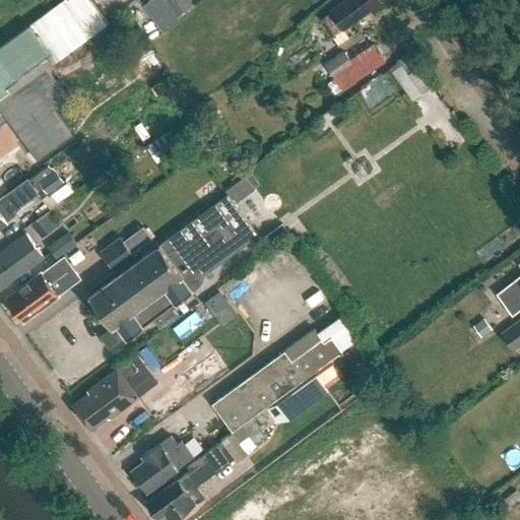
[(108,19),(93,0),(63,0),(0,47),(0,100),(46,66),(108,19)]
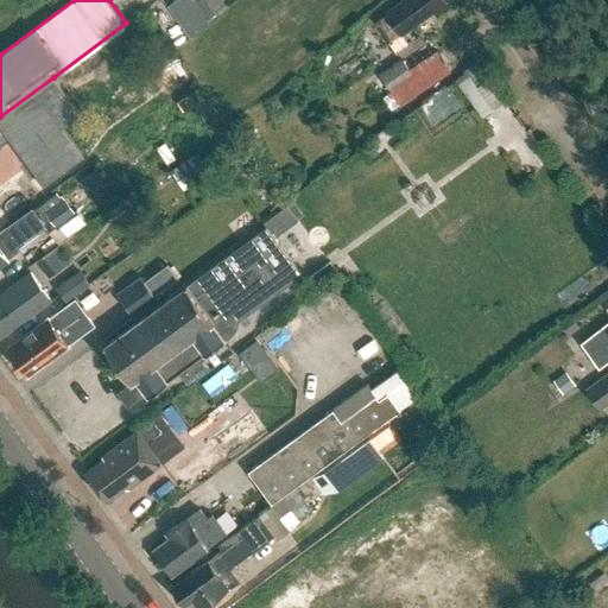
[(172,0),(168,5),(190,36),(209,21),(206,17),(223,4),(220,0),(172,0)]
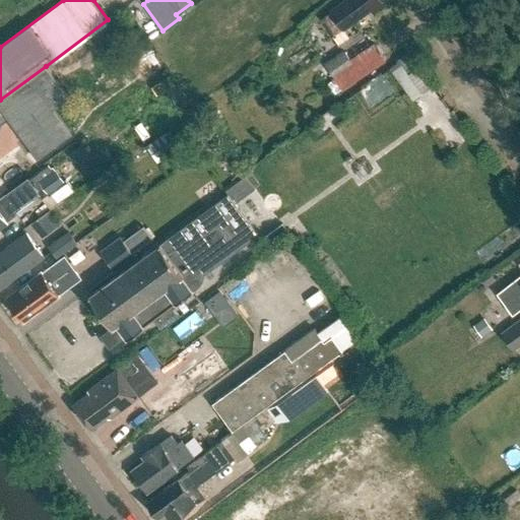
[(373,13),(383,6),(378,0),(346,0),(331,11),(322,18),(341,44),(359,31),(352,22),(370,9),(373,13)]
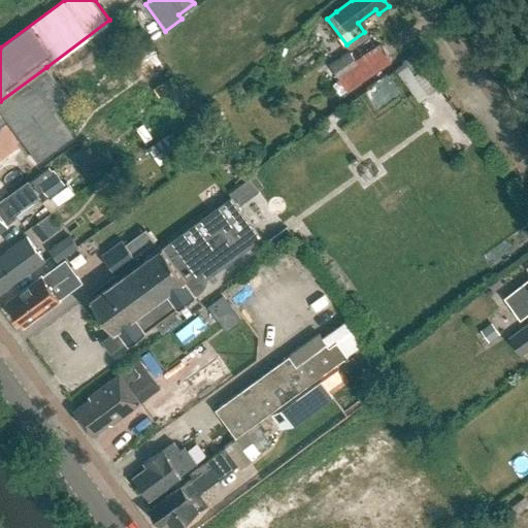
[(349,92),(392,61),(381,45),(357,63),(349,53),(330,67),(349,92)]
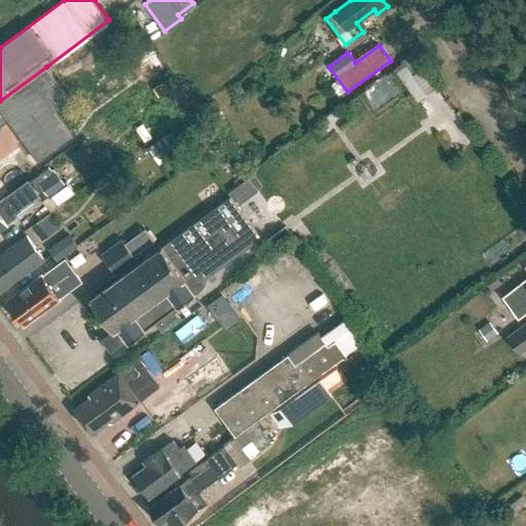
[(418,102),(438,87),(422,67),(424,65),(415,51),(402,61),(403,63),(395,69),(418,102)]
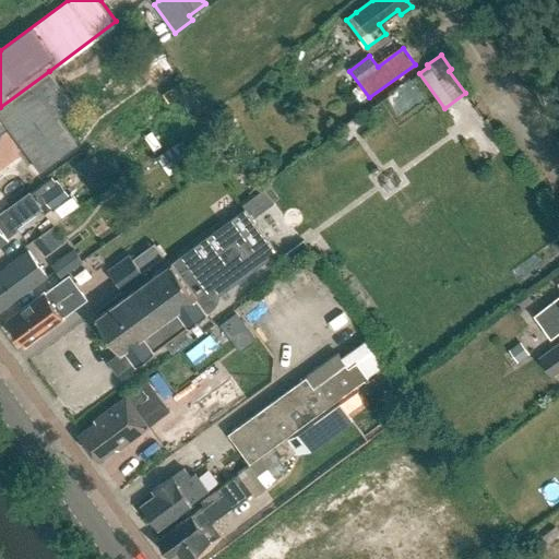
[(73,104),(49,71),(0,107),(0,134),(9,129),(39,171),(75,144),(57,117),(73,104)]
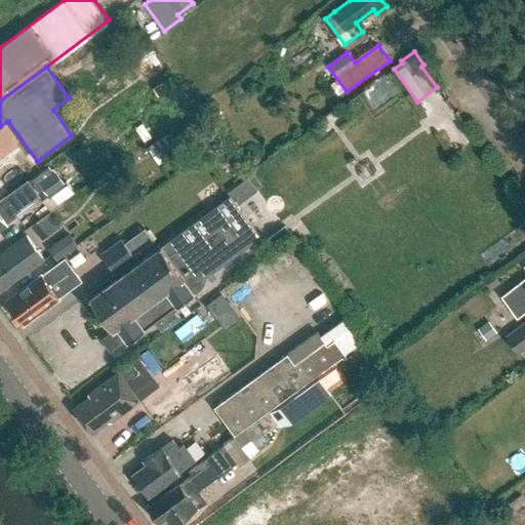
[(4,199),(4,198),(0,200),(0,231),(7,226),(0,215),(0,214),(8,208),(21,208),(38,195),(42,200),(49,195),(40,183),(53,173),(49,166),(4,199)]
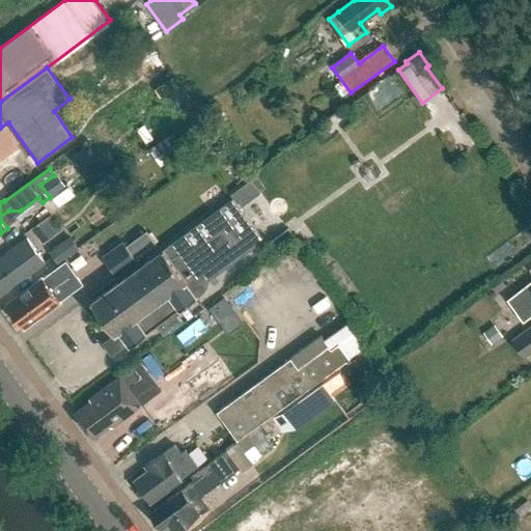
[(54,175),(40,185),(50,197),(65,186),(57,173),(54,175)]
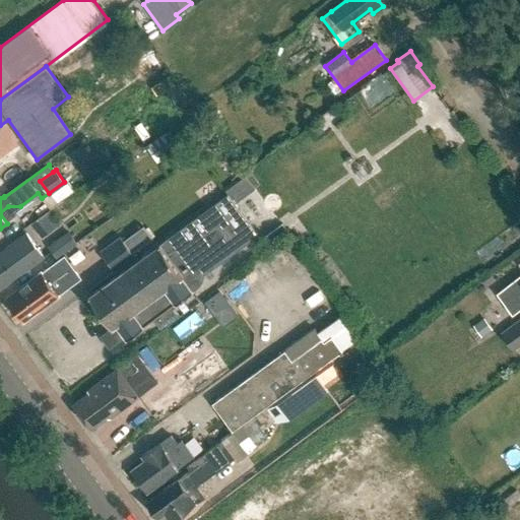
[(49,193),(42,198),(49,209),(72,193),(64,182),(49,193)]
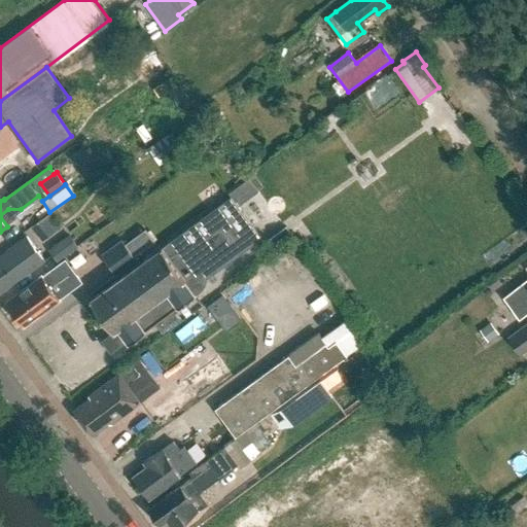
[(206,278),(261,239),(238,206),(232,197),(175,237),(206,278)]
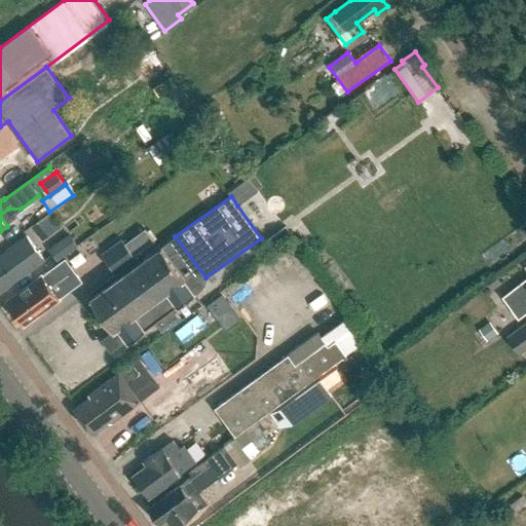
[(44,243),(54,235),(45,223),(35,230),(44,243)]
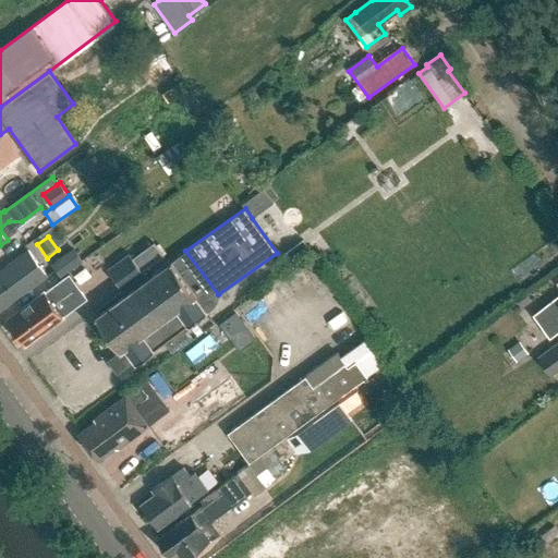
[(158,262),(148,246),(133,255),(143,271),(158,262)]
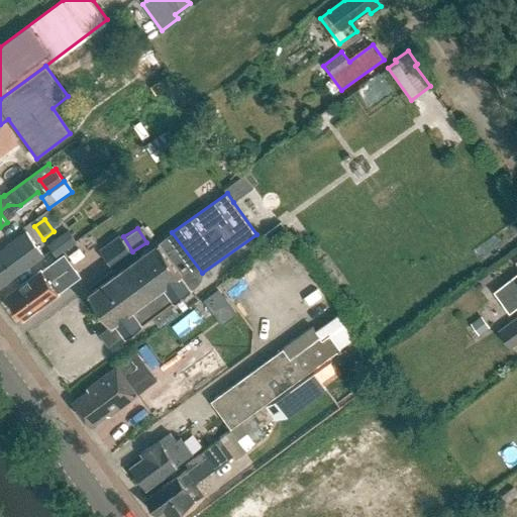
[(68,230),(47,245),(57,256),(77,242),(68,230)]
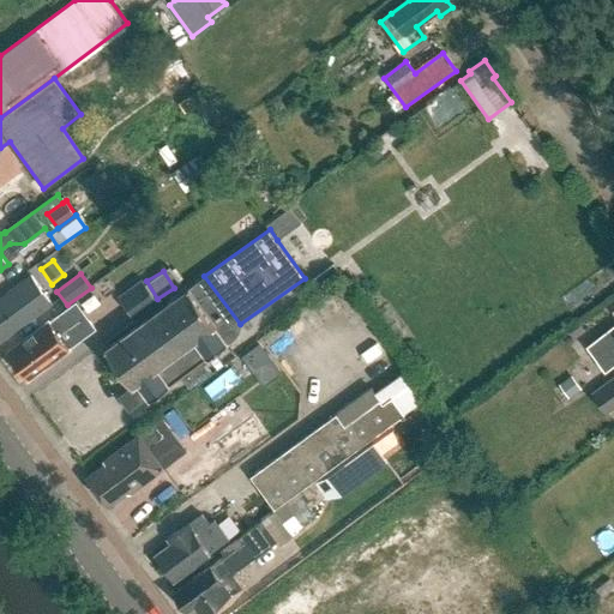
[(0,339),(52,302),(31,276),(0,299),(0,339)]
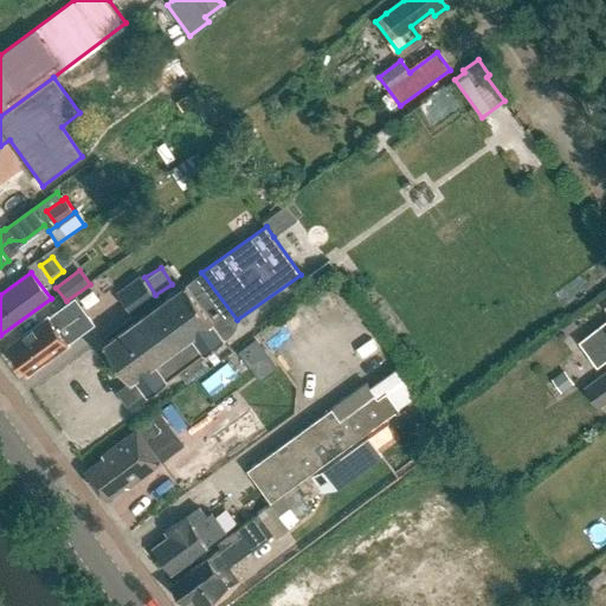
[(237,320),(201,272),(186,283),(213,321),(212,322),(224,339),(225,339),(233,333),(237,326),(237,320)]
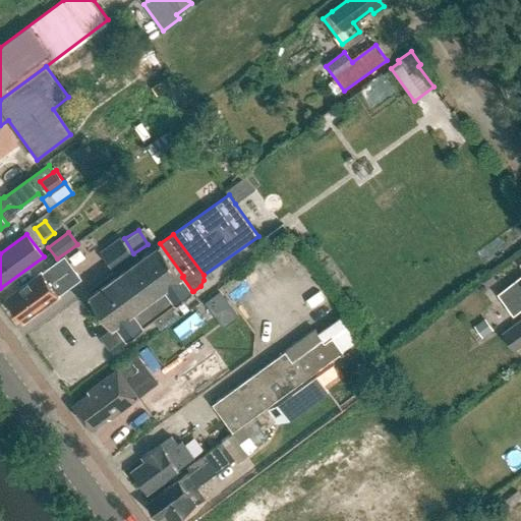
[(109,348),(125,337),(126,339),(192,291),(182,277),(183,276),(160,243),(89,295),(111,327),(100,335),(109,348)]
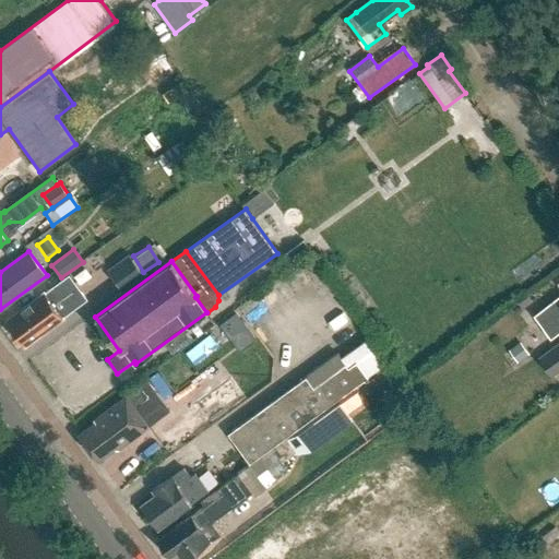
[(62,317),(85,299),(69,276),(46,293),(7,321),(25,346),(63,318),(62,317)]
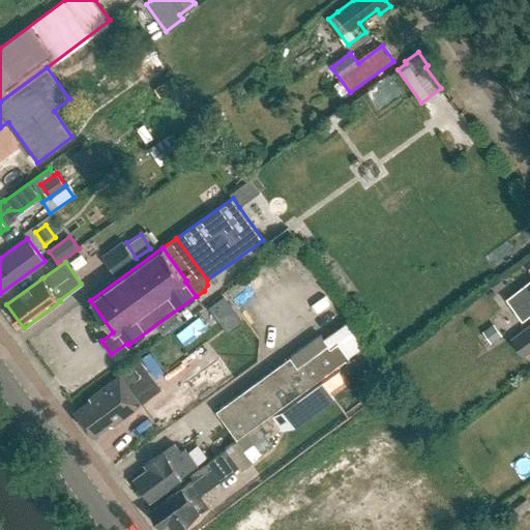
[(529,280),(505,297),(521,319),(529,313),(529,280)]
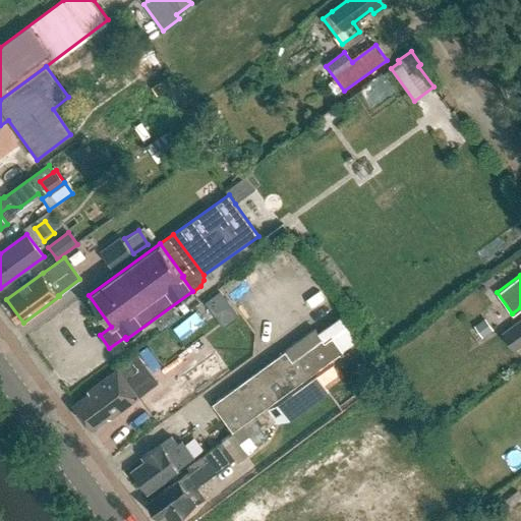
[(217,311),(228,302),(220,292),(209,300),(217,311)]
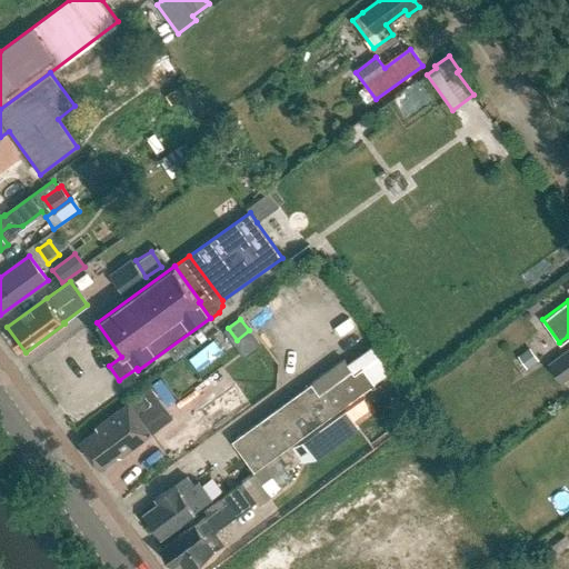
[(311,385),(232,441),(242,456),(223,470),(235,486),(253,472),(396,369),(377,343),(348,365),(343,359),(310,383),(311,385)]
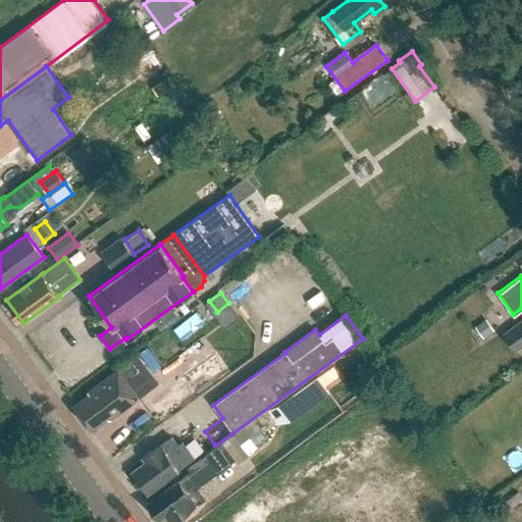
[(483,338),(493,331),(486,320),(476,327),(476,328),(482,337),(483,338)]
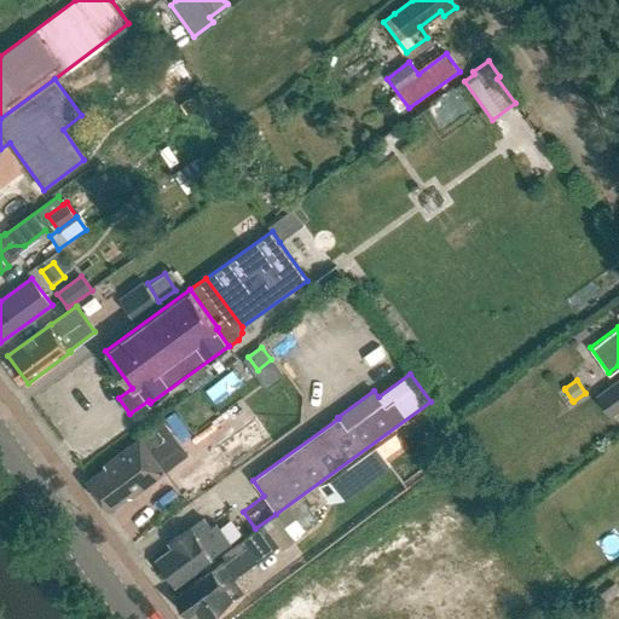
[(612,417),(618,412),(618,380),(596,397),(612,417)]
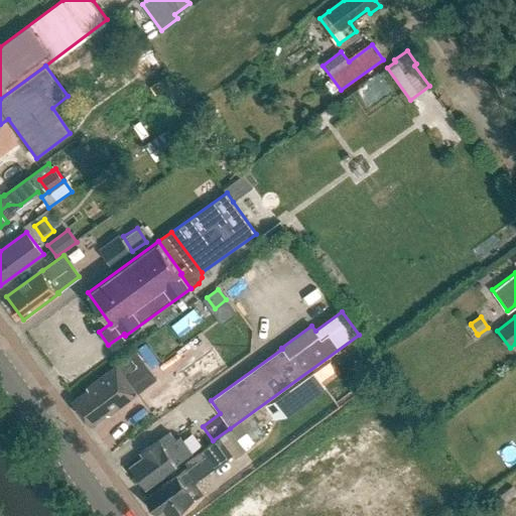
[(471,338),(477,334),(471,325),(465,329),(471,338)]
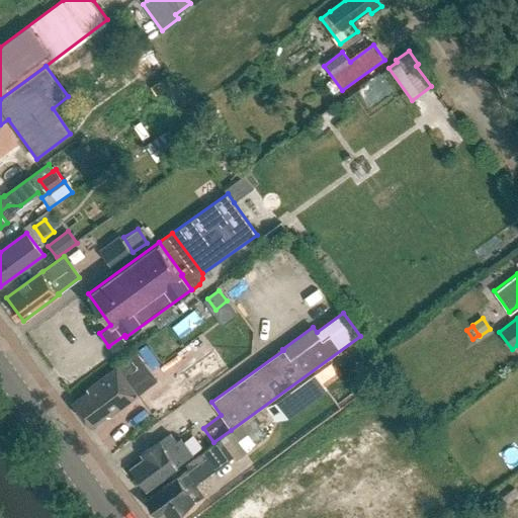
[(130,358),(88,390),(89,391),(75,402),(93,426),(106,415),(111,416),(139,395),(131,383),(142,374),(130,358)]
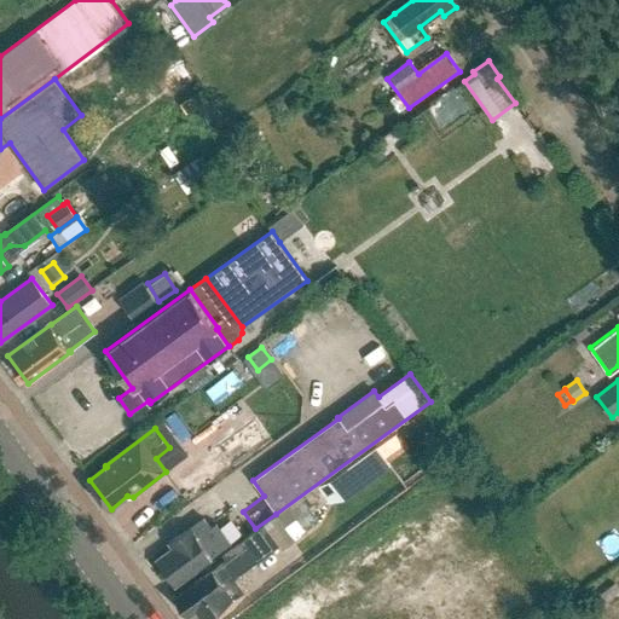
[(233,435),(209,452),(223,472),(247,453),(233,435)]
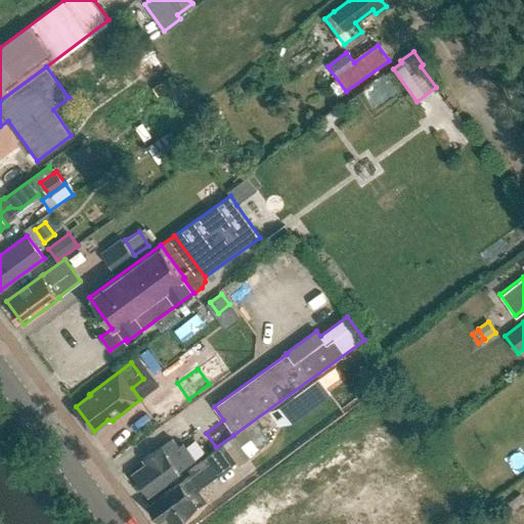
[(177,447),(172,440),(143,460),(146,465),(134,474),(148,494),(179,473),(178,472),(194,461),(183,443),(177,447)]
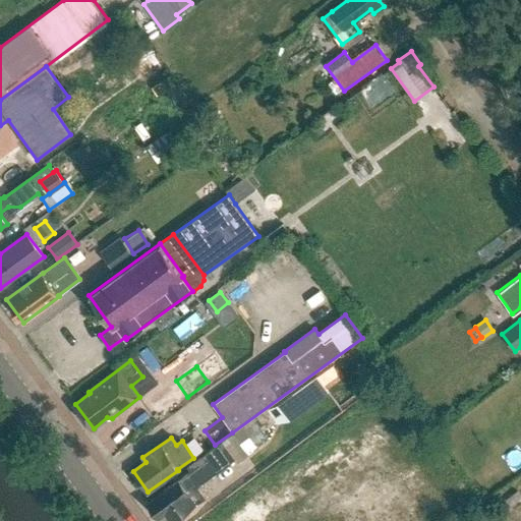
[(165,512),(171,520),(173,520),(205,499),(203,495),(211,488),(204,479),(234,458),(223,442),(188,466),(192,471),(148,504),(158,517),(165,512)]
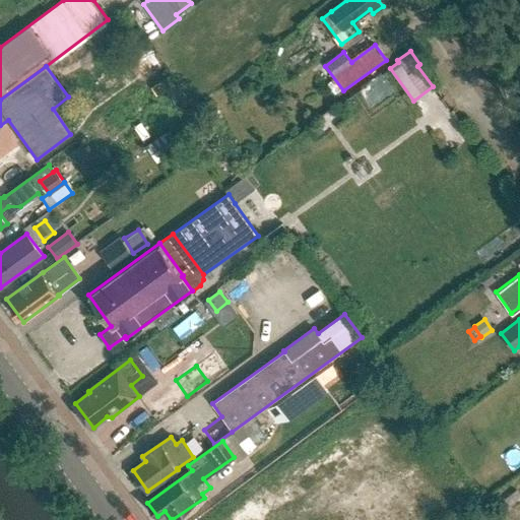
[(505,513),(519,502),(519,495),(517,491),(498,505),(505,513)]
